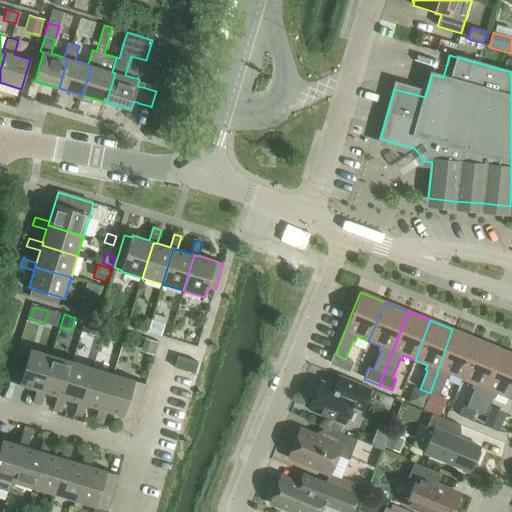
[(85,321),(82,332),(94,336),(97,325),(85,321)]
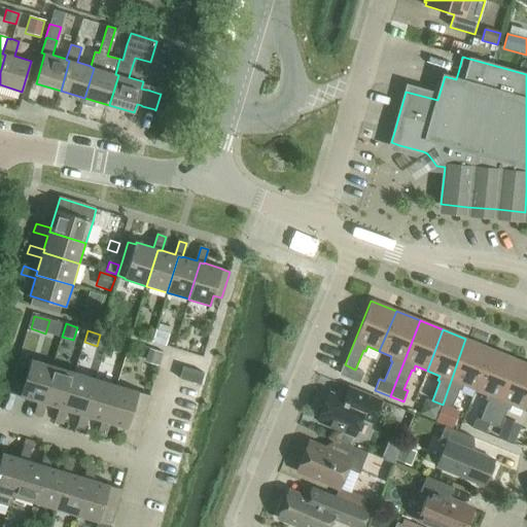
[(152,342),(151,343),(165,347),(165,346),(169,335),(168,334),(156,330),(155,330),(152,342)]
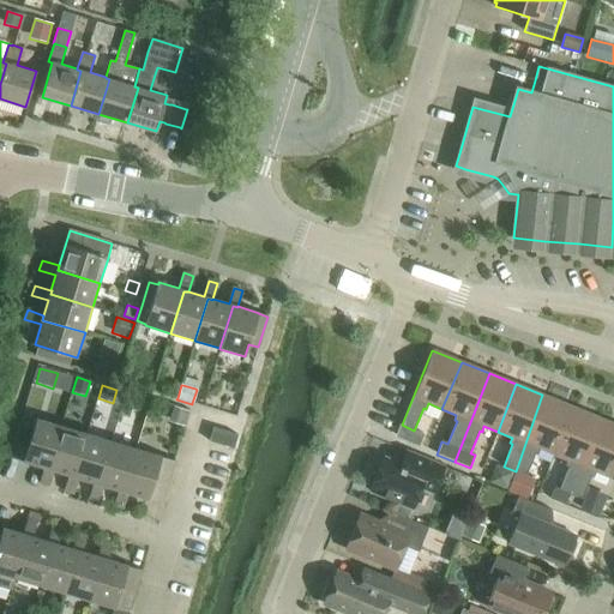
[(209,385),(202,407),(218,411),(224,390),(209,385)]
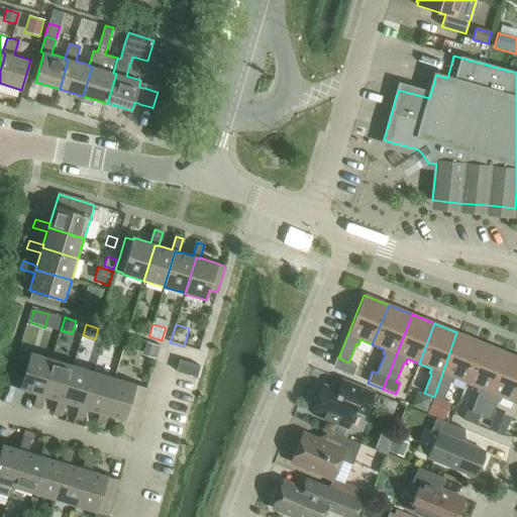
[(456,332),(434,397),(443,401),(450,382),(452,383),(454,378),(467,383),(483,343),(456,332)]
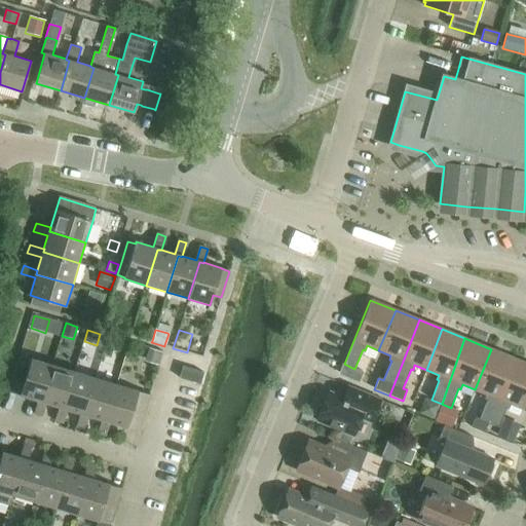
[(148,348),(144,362),(157,366),(161,352),(148,348)]
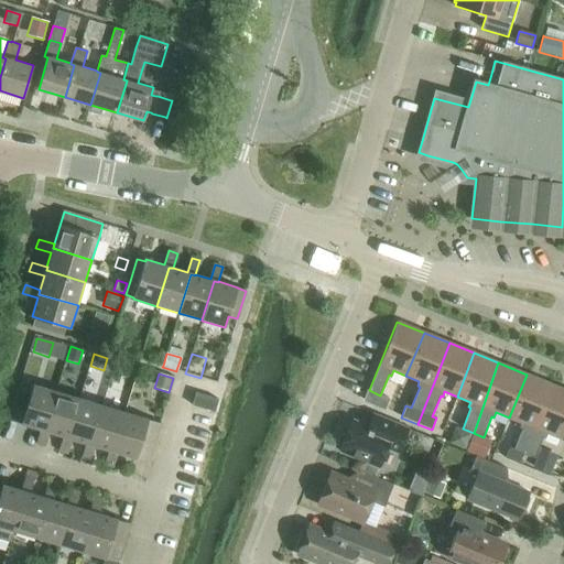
[(527,375),(509,418),(522,423),(520,427),(522,429),(513,449),(524,454),(553,386),(527,375)]
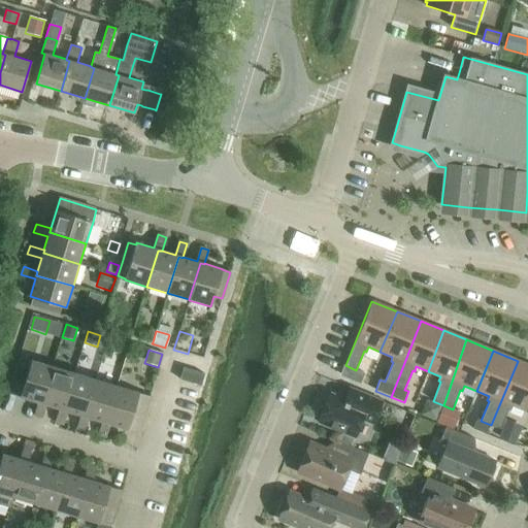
[(8,393),(38,401),(42,403),(54,366),(32,359),(29,368),(17,365),(8,393)]
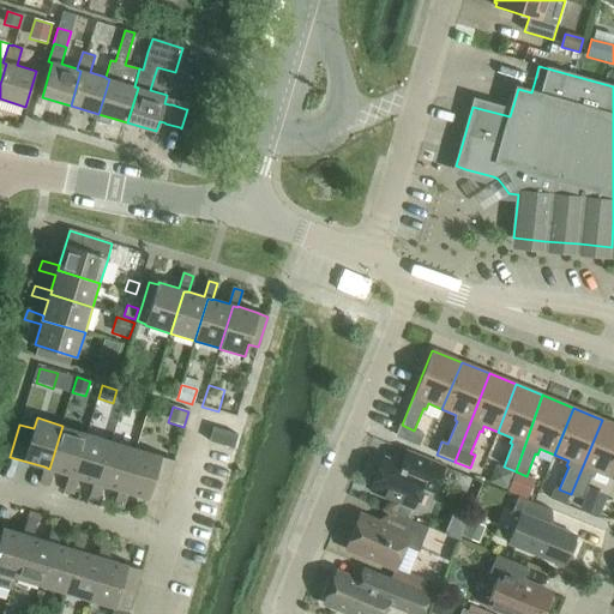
[(613,423),(602,420),(571,494),(582,499),(591,476),(594,477),(596,473),(611,479),(613,470),(613,423)]
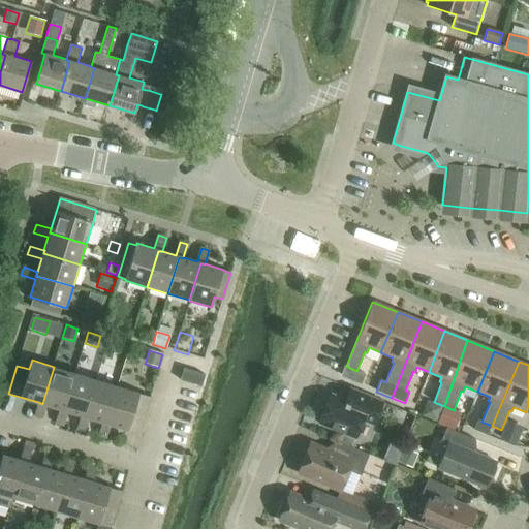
[(38,402),(34,416),(42,418),(47,405),(60,409),(64,410),(74,373),(54,367),(42,404),(38,402)]
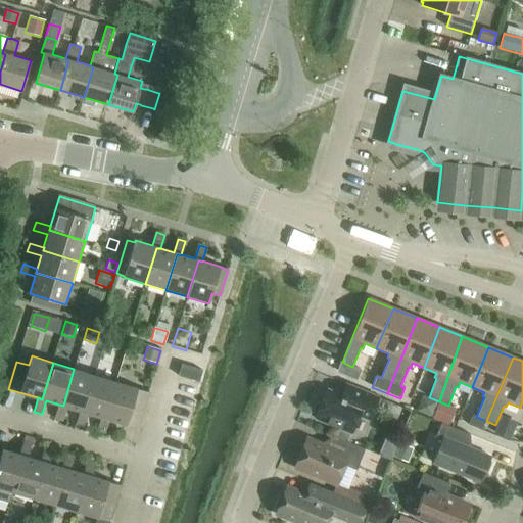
[(202,370),(182,364),(179,376),(199,382),(202,370)]
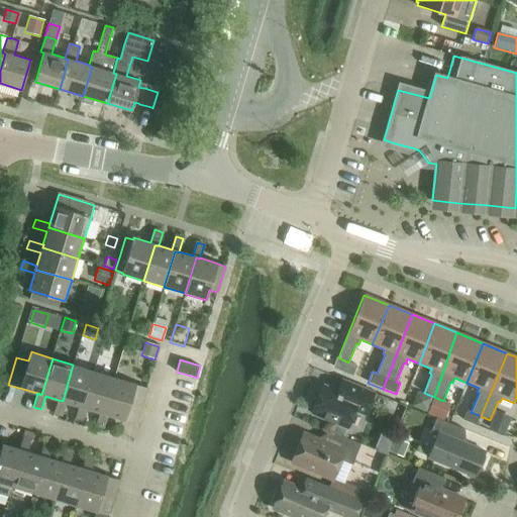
[(63,401),(59,400),(55,413),(62,415),(66,402),(79,406),(79,405),(83,406),(94,371),(73,365),(63,401)]
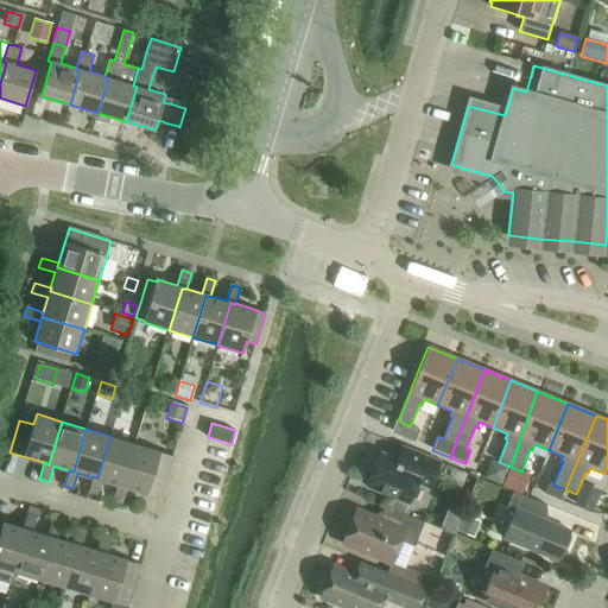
[(93,476),(93,477),(88,493),(97,496),(102,480),(118,485),(122,486),(135,443),(111,436),(97,477),(93,476)]
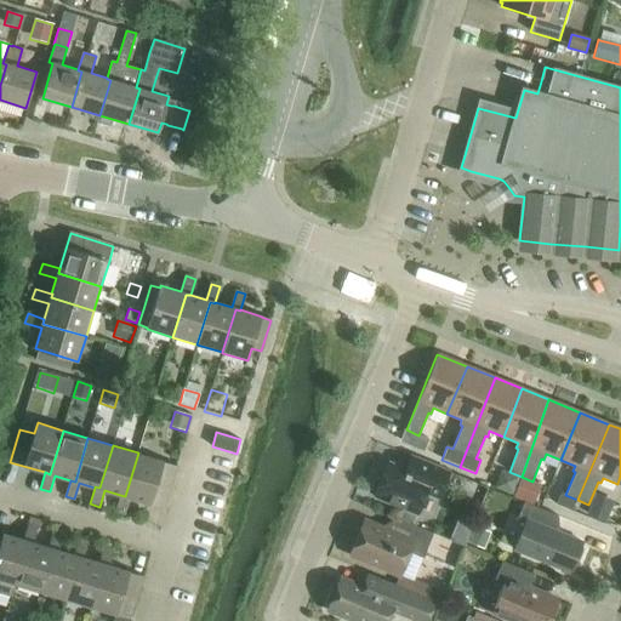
[(125,496),(120,495),(115,512),(125,514),(130,499),(164,508),(177,466),(164,462),(164,461),(138,453),(125,496)]
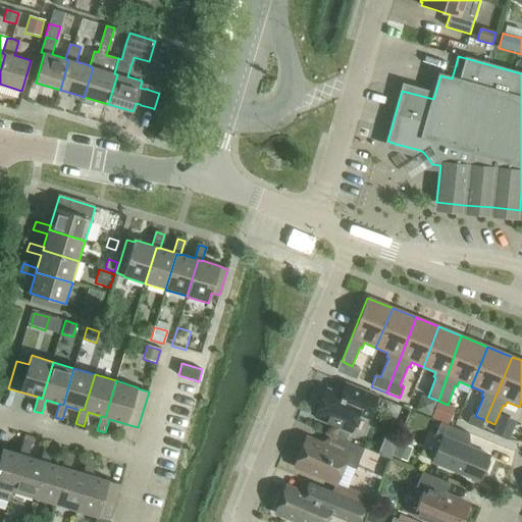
[(351,430),(357,416),(367,421),(372,410),(373,411),(378,399),(345,384),(340,396),(327,390),(316,416),(351,430)]
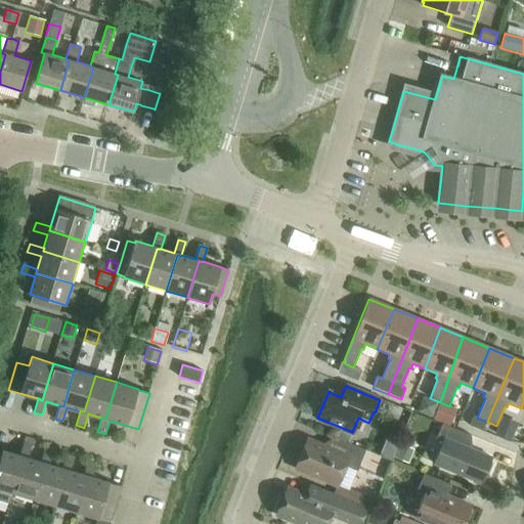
[(423,397),(417,411),(432,419),(438,403),(423,397)]
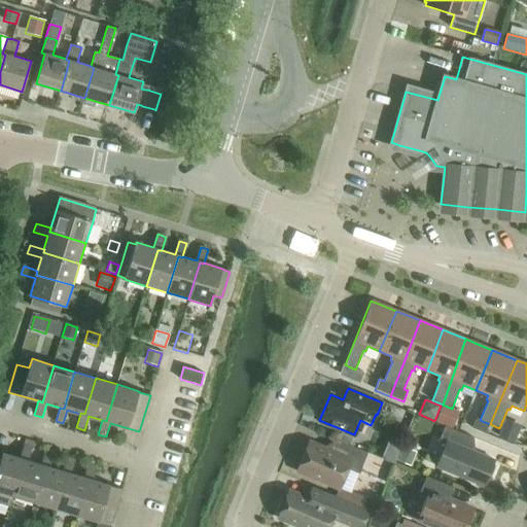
[(442,406),(435,422),(445,426),(452,428),(458,412),(442,406)]
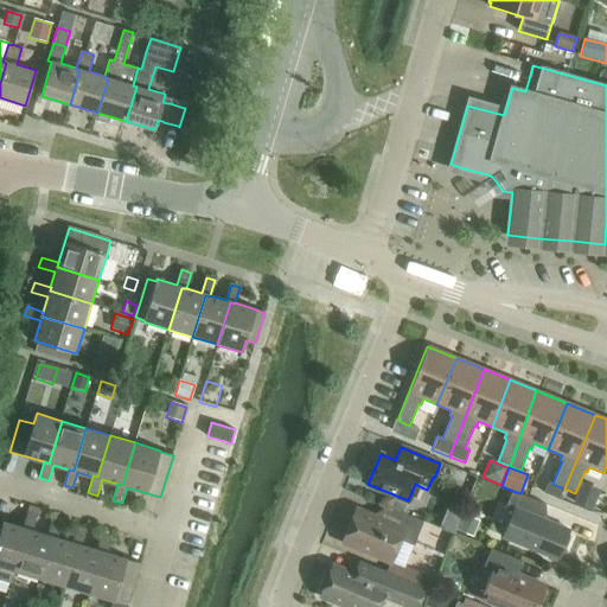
[(575,497),(574,503),(592,511),(594,505),(598,497),(598,496),(579,489),(579,490),(575,497)]
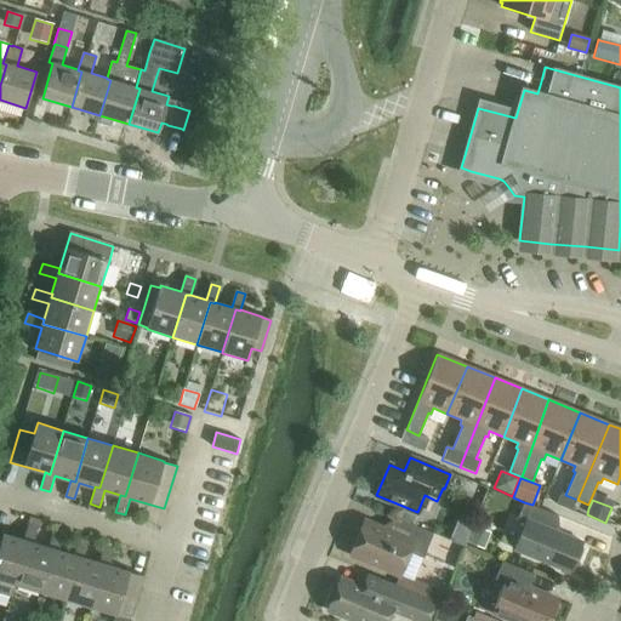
[(527,520),(514,550),(569,573),(573,563),(577,563),(584,550),(580,546),(581,542),(552,530),(558,516),(533,505),(524,502),(518,517),(527,520)]
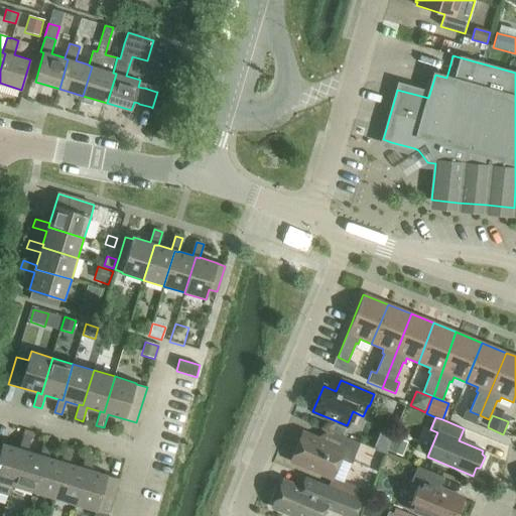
[(329,430),(324,441),(302,433),(291,461),(332,478),(334,479),(334,478),(342,460),(352,464),(360,443),(329,430)]
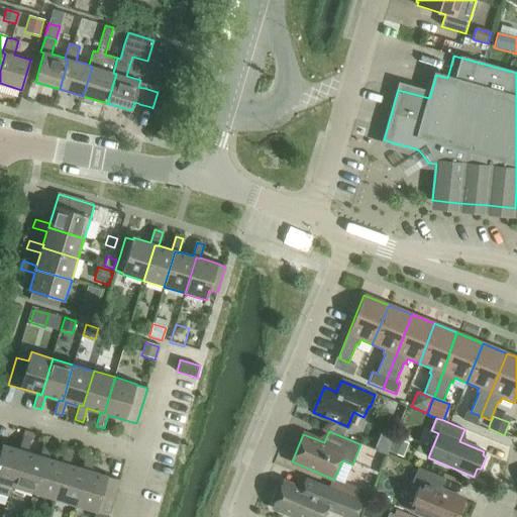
[(0,443),(0,494),(10,497),(12,487),(23,450),(27,451),(31,438),(23,436),(20,449),(3,444),(0,443)]
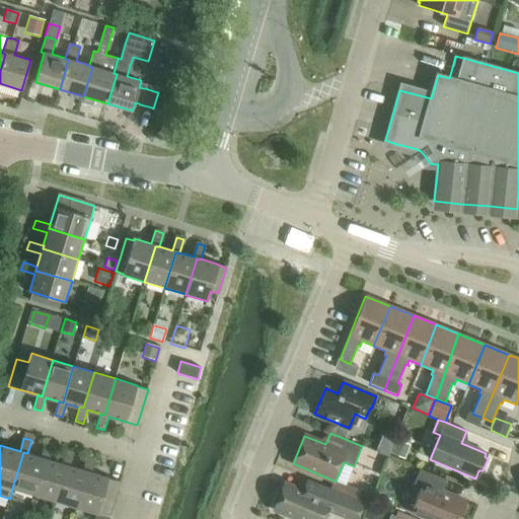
[(23,452),(12,489),(33,496),(45,459),(49,461),(49,459),(53,446),(45,444),(41,457),(27,453),(23,452)]
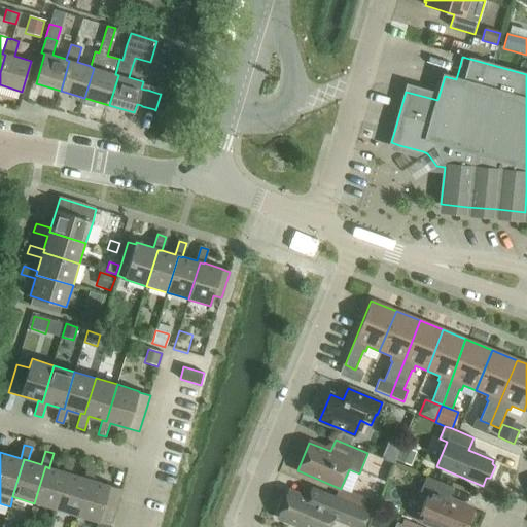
[(401,451),(396,461),(410,467),(415,456),(401,451)]
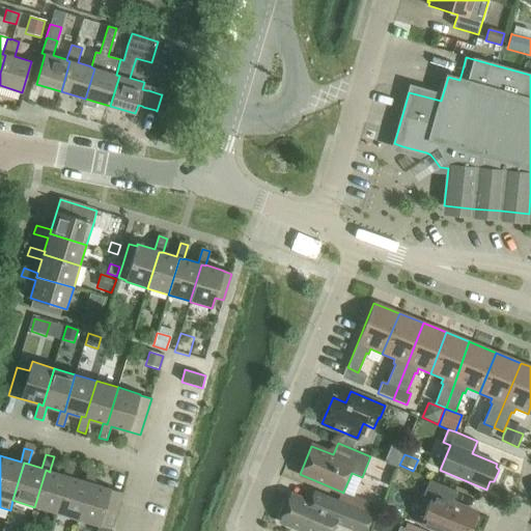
[(46,470),(34,507),(56,513),(67,476),(72,477),(76,464),(67,460),(63,474),(50,470),(50,472),(46,470)]
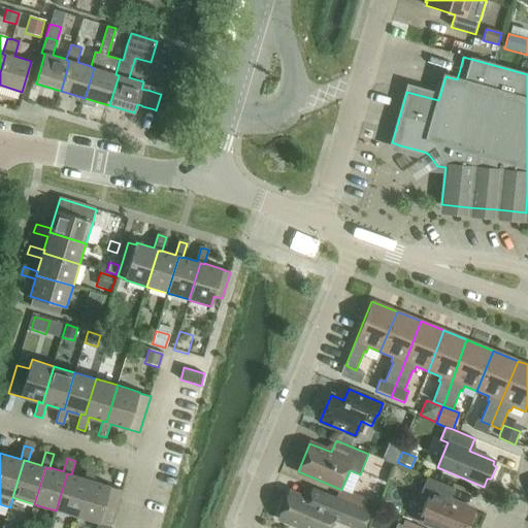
[(67,473),(56,510),(77,517),(89,481),(92,482),(92,481),(96,467),(88,465),(85,479),(71,474),(67,473)]
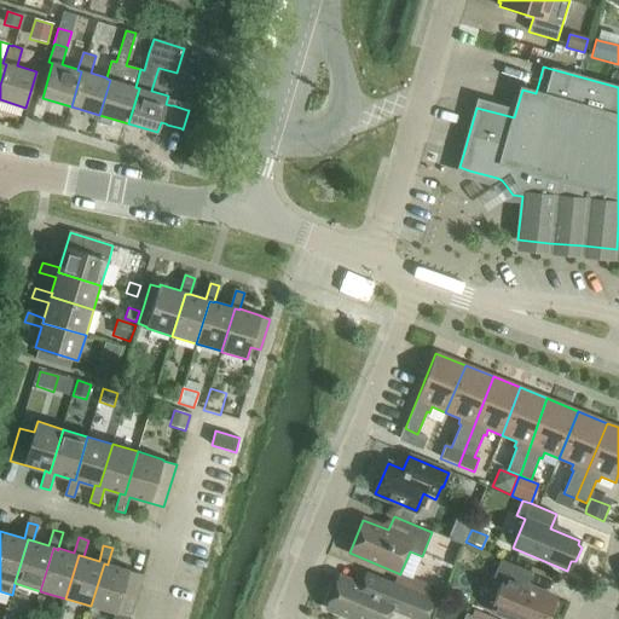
[(532,573),(501,560),(493,578),(502,582),(490,611),(510,618),(548,618),(556,599),(527,586),(532,573)]
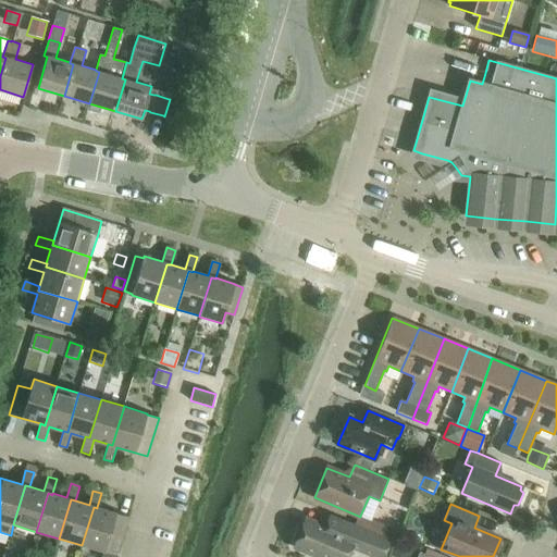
[(94,507),(82,545),(103,552),(101,556),(116,556),(128,517),(116,514),(116,512),(97,507),(97,508),(94,507)]
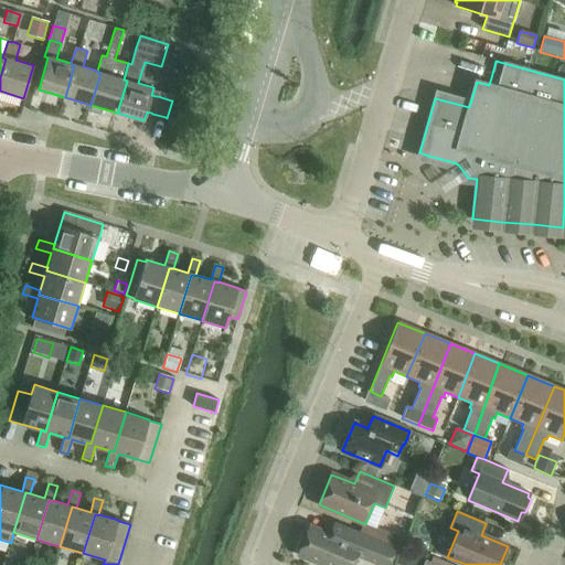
[(298,555),(320,564),(352,564),(356,555),(379,564),(387,564),(395,548),(359,534),(333,523),(329,534),(310,526),(298,555)]
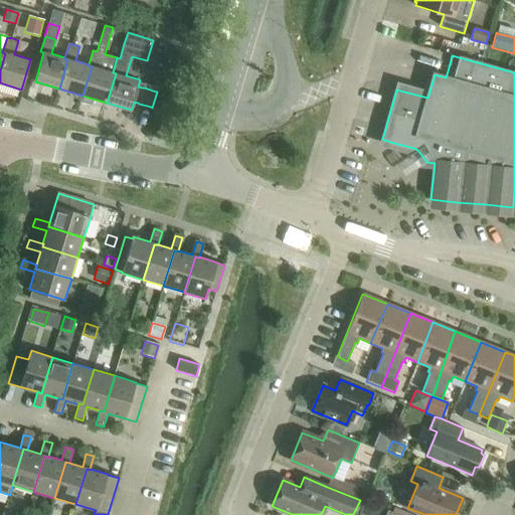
[(331,477),(327,487),(360,500),(364,502),(365,500),(368,492),(343,481),(333,477),(333,478),(331,477)]
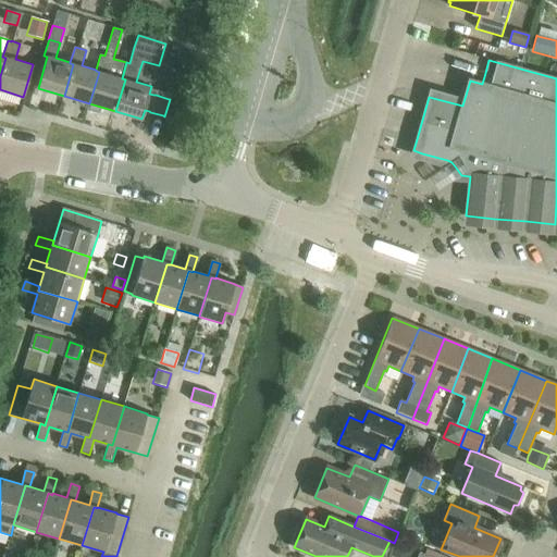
[(396,546),(391,556),(410,556),(412,553),(396,546)]
